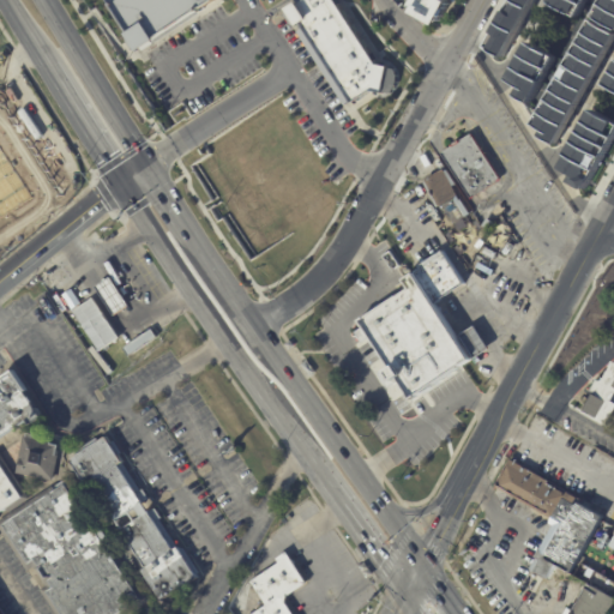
[(108,0),(139,47),(211,0),(108,0)]
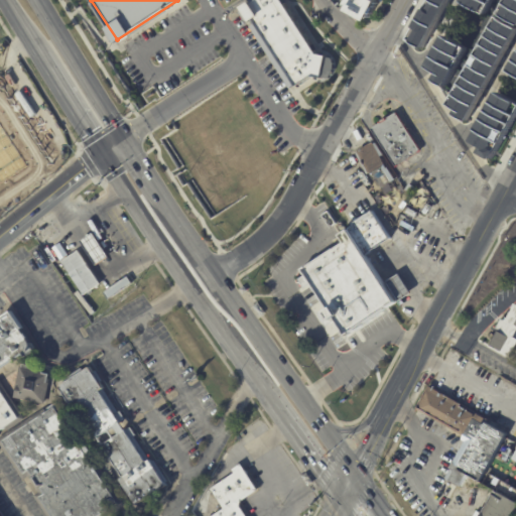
[(241,7),(253,0),(281,0),(316,54),(326,56),(333,58),(335,70),(327,79),(311,77),(295,87),(241,7)]
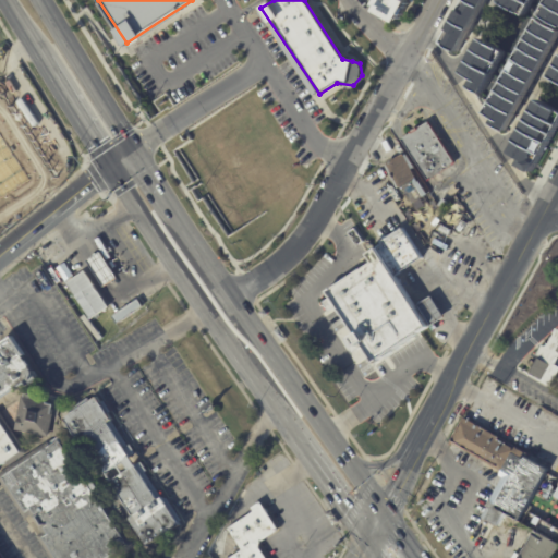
[(378,0),(375,5),(380,8),(378,10),(398,21),(411,0),(378,0)]
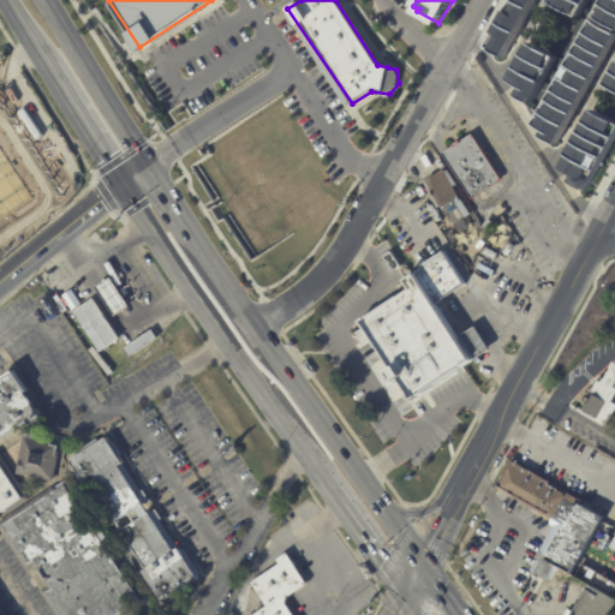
[(511,0),(536,0),(506,54),(488,45),(511,0)]
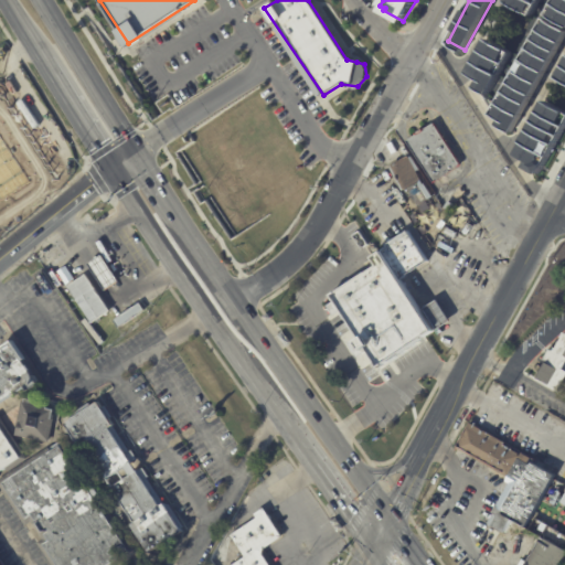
[(508,0),(541,0),(533,14),(508,1),(508,0)]
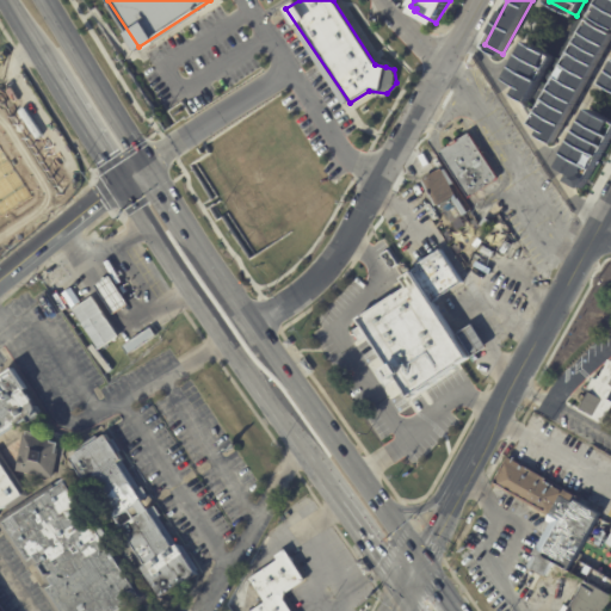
[(600,0),(610,0),(610,26),(592,17),(600,0)]
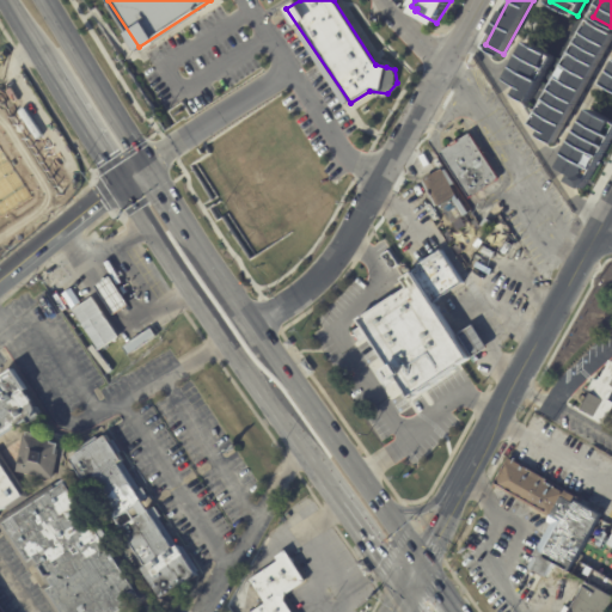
[(591,22),(611,32),(611,38),(555,142),(542,134),(544,129),(533,123),(591,22)]
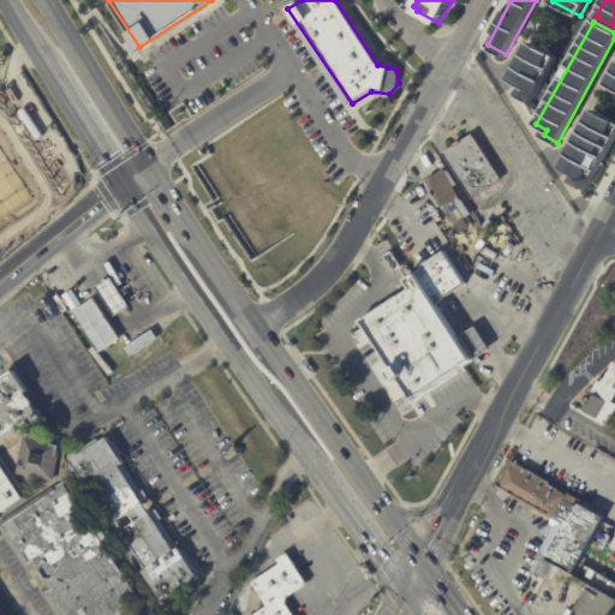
[(530,42),(556,57),(532,102),(518,95),(523,87),(509,79),(530,42)]
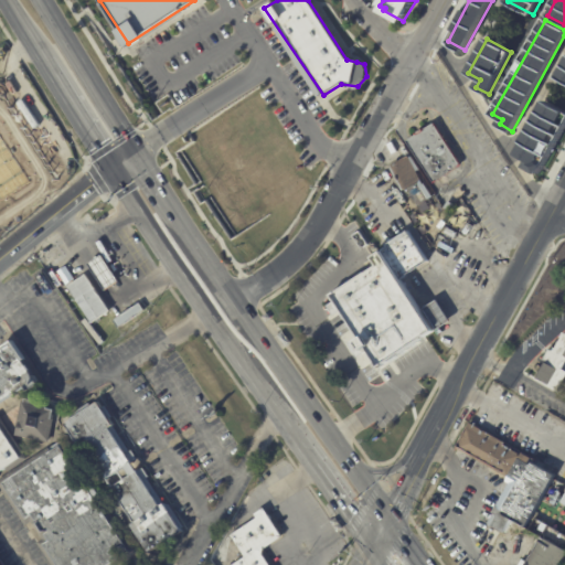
[(546,104),(564,114),(564,121),(539,173),(526,167),(530,161),(519,156),(546,104)]
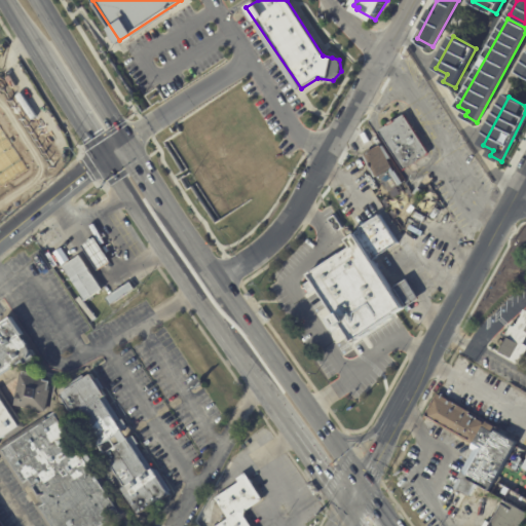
[(428,154),(404,171),(391,153),(390,154),(387,149),(388,148),(378,132),(387,125),(386,124),(392,121),(392,122),(403,115),(428,154)]
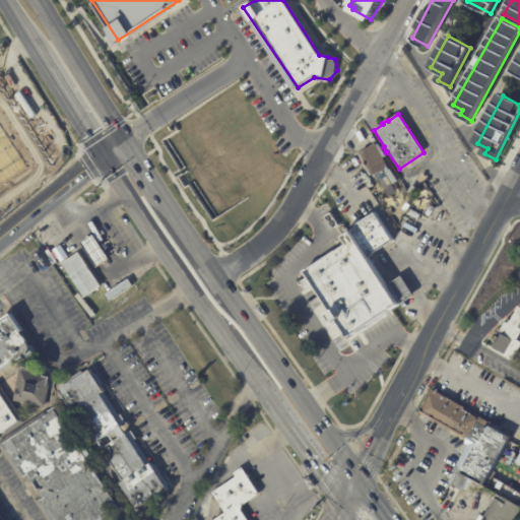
[(377,144),(400,179),(384,190),(373,174),(369,176),(358,154),(360,153),(359,152),(375,144),(376,145),(377,144)]
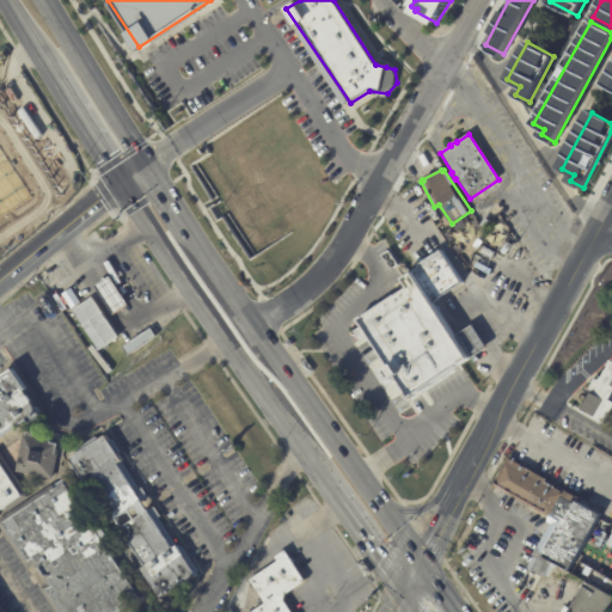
[(442,252),(461,282),(433,300),(415,271),(442,252)]
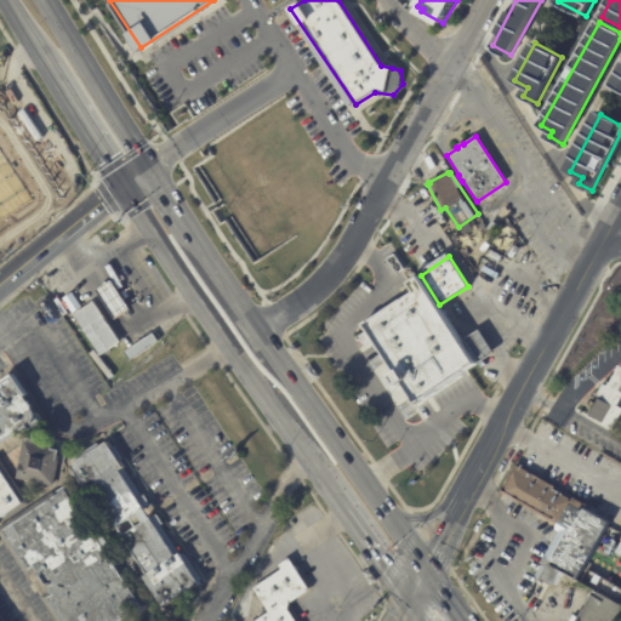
[(460,342),(474,365),(462,372),(465,376),(414,410),(362,328),(372,320),(372,322),(415,294),(409,284),(419,277),(438,308),(460,342)]
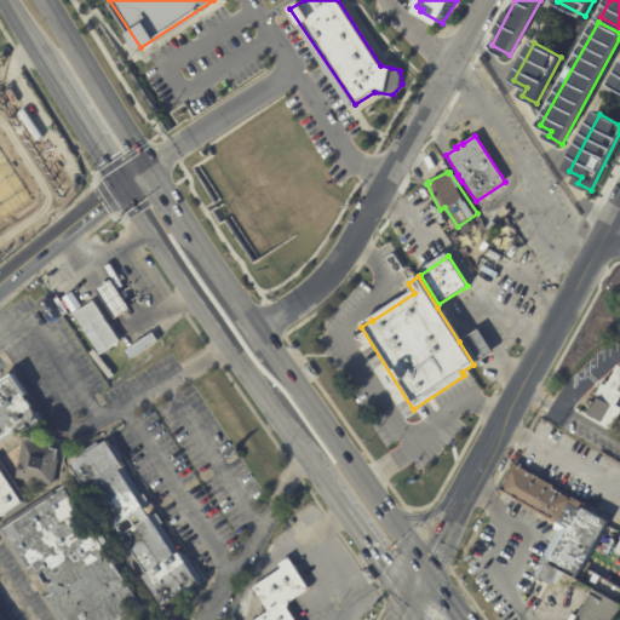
[(114,320),(93,291),(109,280),(128,310),(114,320)]
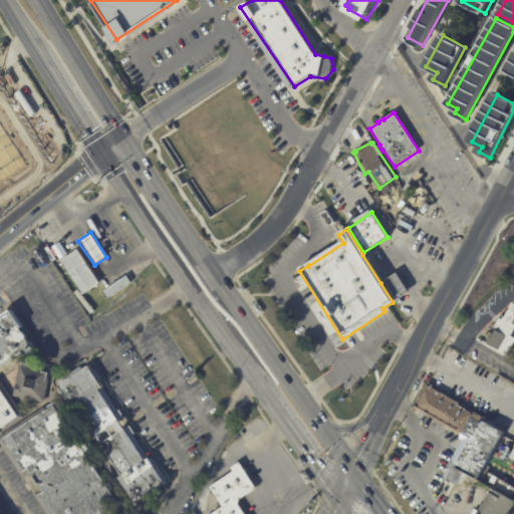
[(60,245),(56,249),(48,239),(53,236),(60,245)]
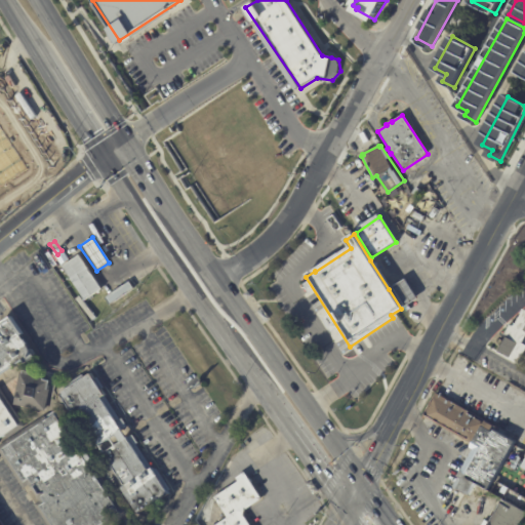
[(46,250),(50,247),(55,254),(51,257),(46,250)]
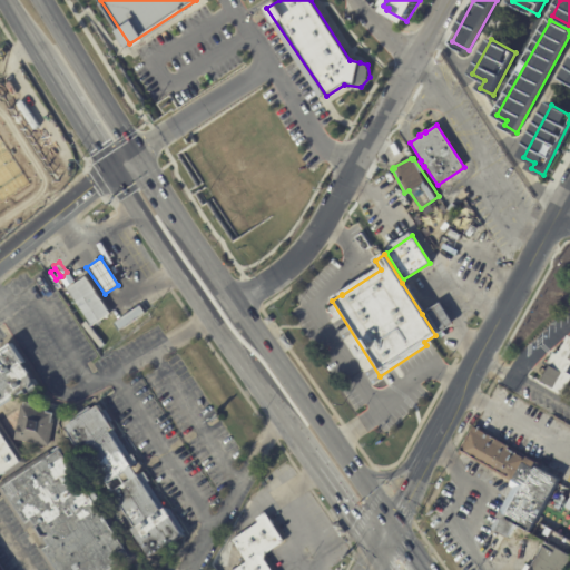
[(100,297),(110,314),(100,321),(86,298),(79,303),(70,290),(87,278),(100,297)]
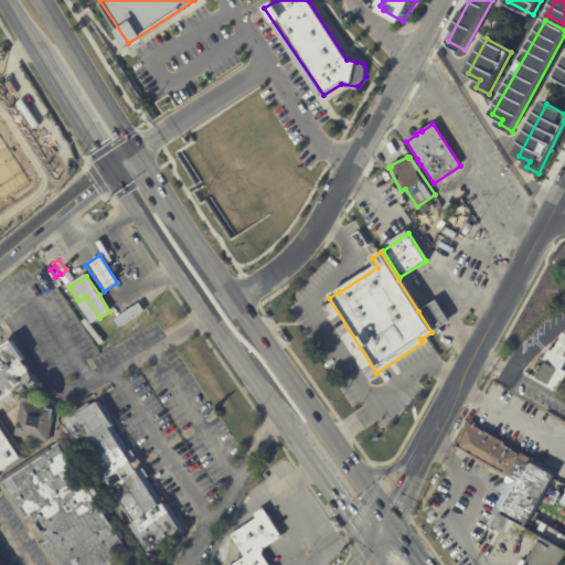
[(436,330),(435,331),(422,309),(435,301),(448,322),(436,330)]
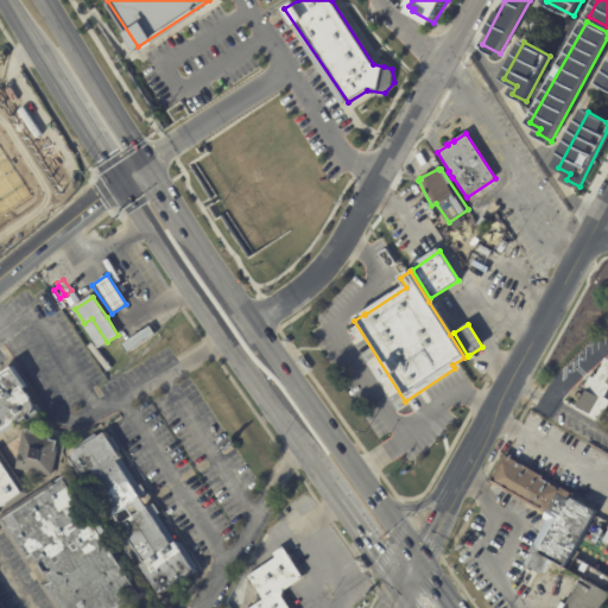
[(152,329),(156,335),(127,354),(122,346),(150,327),(152,329)]
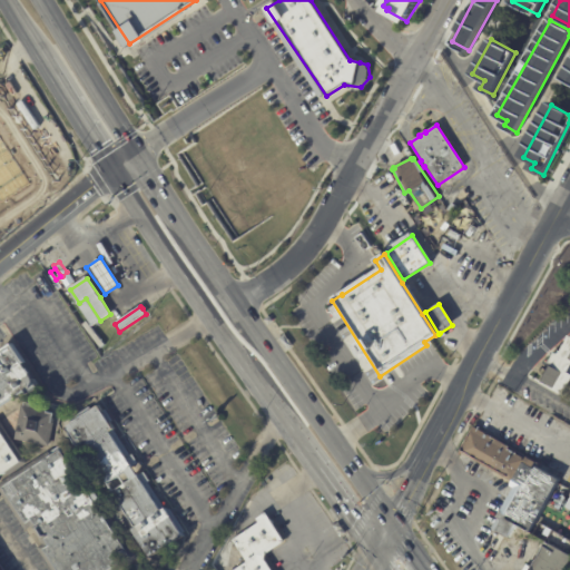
[(89,321),(105,345),(100,347),(85,323),(89,321)]
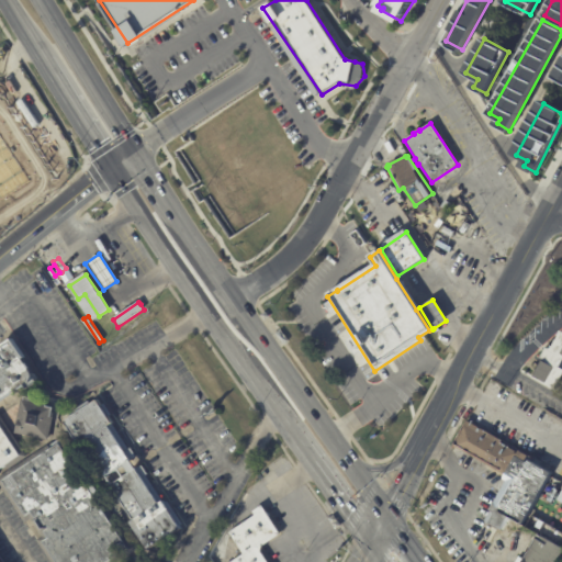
[(561,378),(555,390),(536,378),(546,360),(542,358),(549,348),(552,350),(561,332),(561,378)]
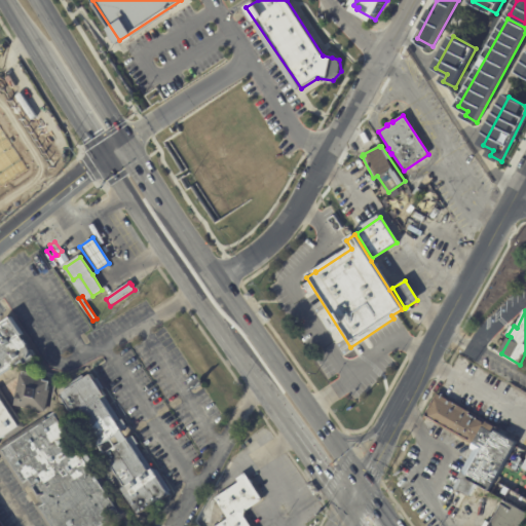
[(0,328),(10,322),(36,359),(26,366),(24,362),(0,377),(0,328)]
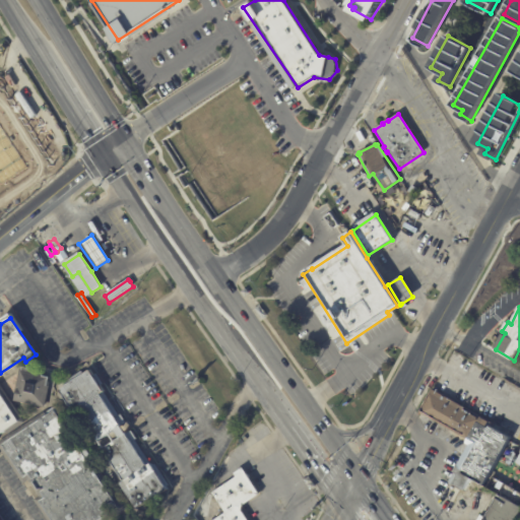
[(44,378),(50,379),(45,408),(13,402),(19,371),(20,371),(21,369),(34,371),(33,376),(44,378)]
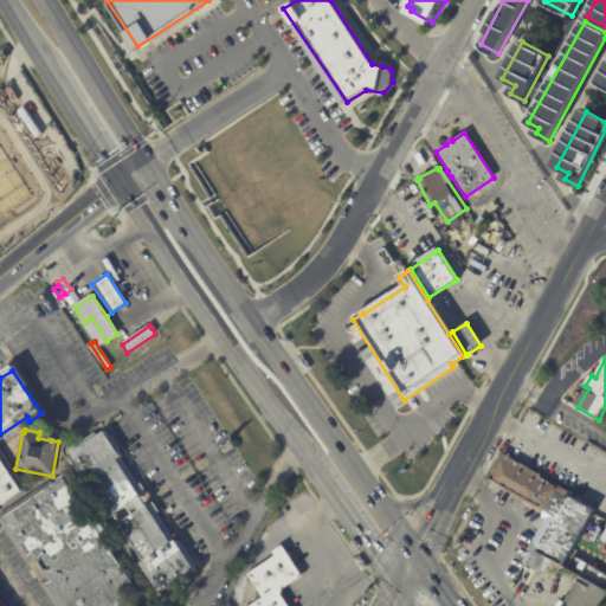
[(116,434),(124,447),(120,451),(123,457),(124,456),(143,484),(146,483),(152,492),(143,498),(149,508),(158,502),(163,511),(161,513),(181,543),(185,541),(201,566),(197,569),(198,571),(161,595),(137,560),(141,558),(124,534),(128,532),(127,529),(121,534),(111,520),(117,516),(91,477),(88,481),(71,456),(81,449),(78,446),(98,432),(101,436),(107,432),(111,438),(116,434)]
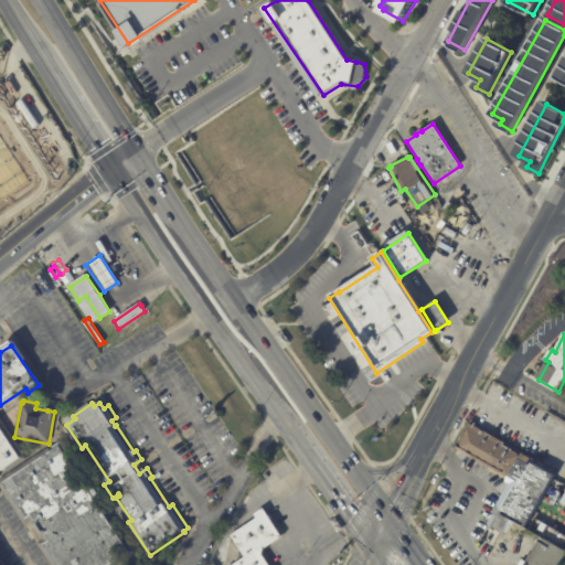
[(0,420),(27,460),(9,473),(6,469),(0,472),(0,475),(1,476),(0,476),(0,420)]
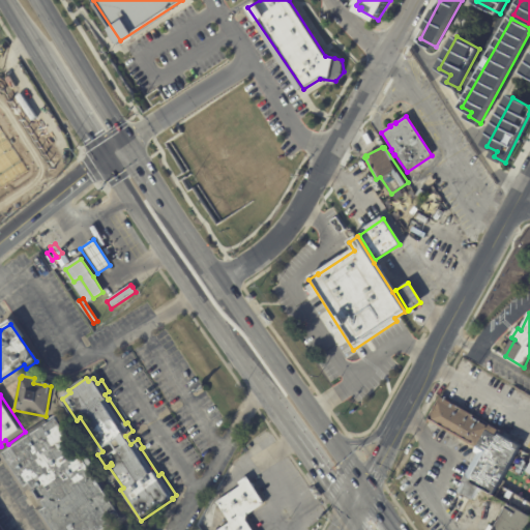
[(522,446),(494,496),(481,488),(475,499),(464,493),(469,484),(465,482),(481,453),(477,451),(478,449),(471,445),(473,442),(431,418),(443,396),(476,415),(475,418),(491,428),(492,425),(501,431),(499,434),(522,446)]
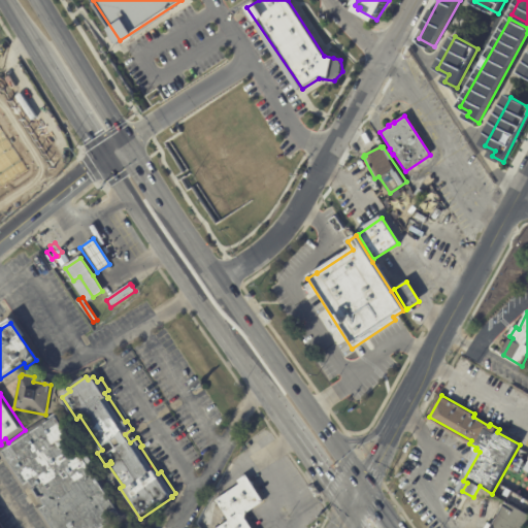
[(125,515),(128,518),(111,527),(46,527),(0,456),(0,449),(57,411),(125,515)]
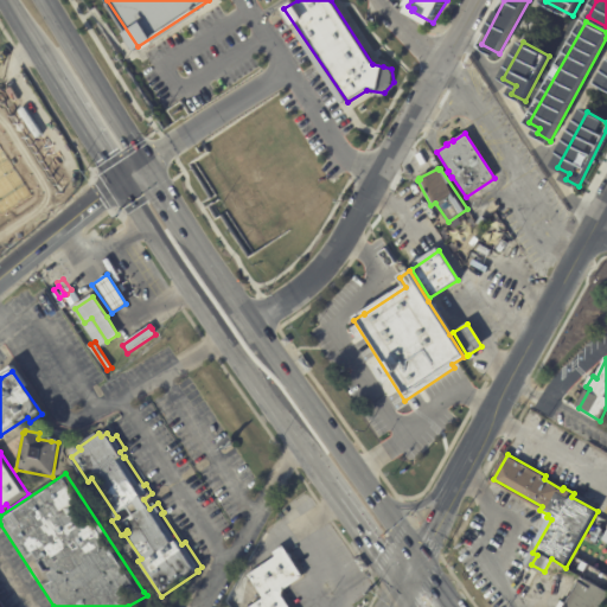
[(251,606),(263,600),(248,575),(275,557),(273,554),(282,548),(299,574),(301,572),(305,576),(282,592),(282,598),(288,606),(251,606)]
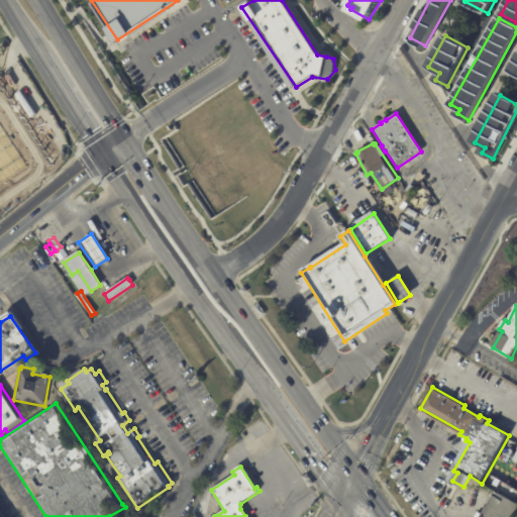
[(516,498),(516,509),(512,516),(479,516),(495,491),(513,502),(515,497),(516,498)]
